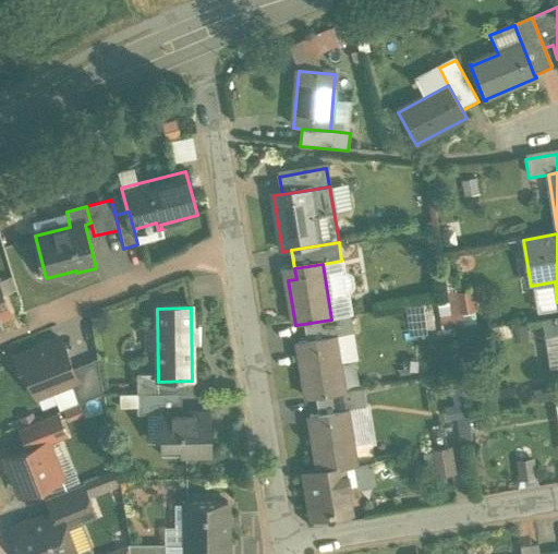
[(331,320),(303,324),(306,342),(335,337),(353,334),(351,316),(331,320)]
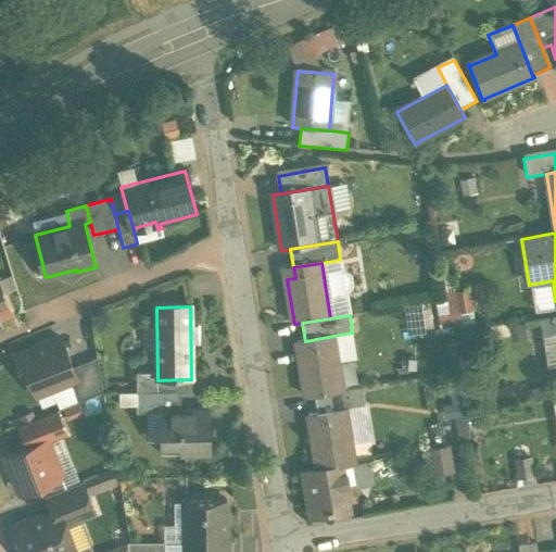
[(555,316),(540,320),(543,338),(555,335),(555,316)]
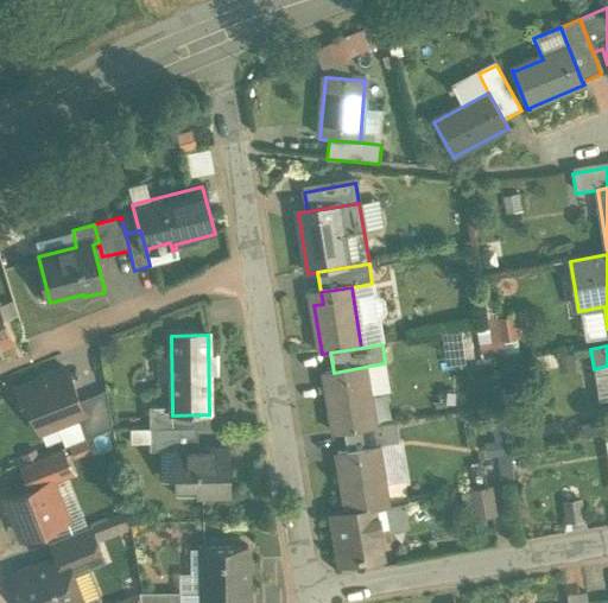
[(334,373),(324,374),(335,435),(343,433),(374,429),(365,367),(334,373)]
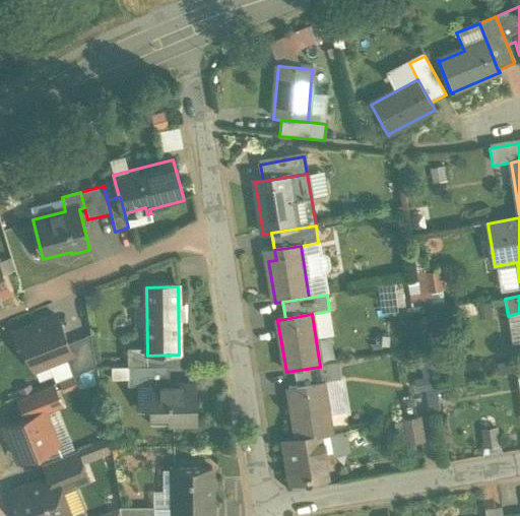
[(57,318),(15,334),(23,356),(27,355),(35,371),(66,359),(72,356),(68,345),(57,318)]
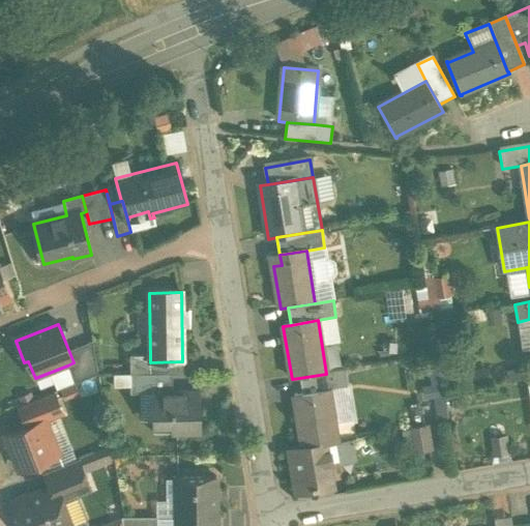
[(92,343),(69,352),(74,362),(67,366),(75,385),(98,376),(92,343)]
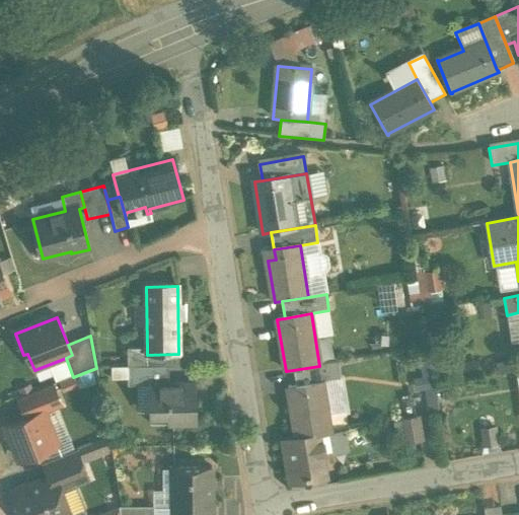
[(147,349),(127,349),(128,368),(168,367),(179,367),(179,366),(178,354),(147,355),(147,351),(147,349)]
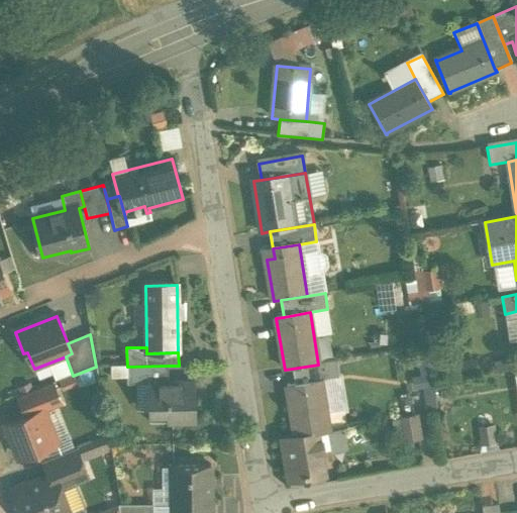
[(318,365),(292,369),(295,385),(320,382),(339,378),(336,362),(318,365)]
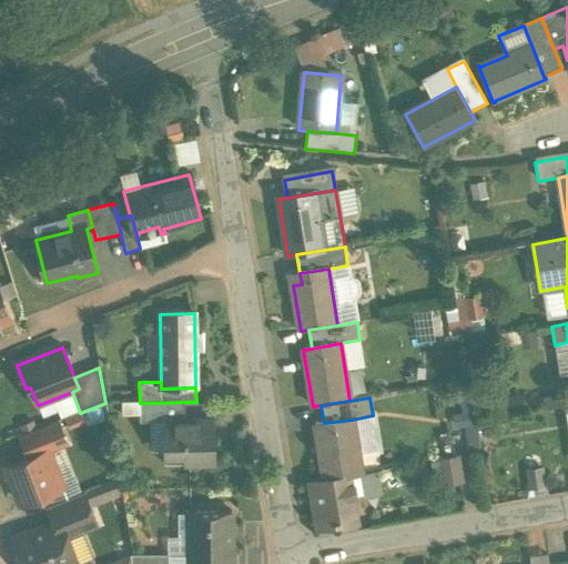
[(184,402),(140,403),(140,424),(163,423),(164,422),(184,422),(184,402)]
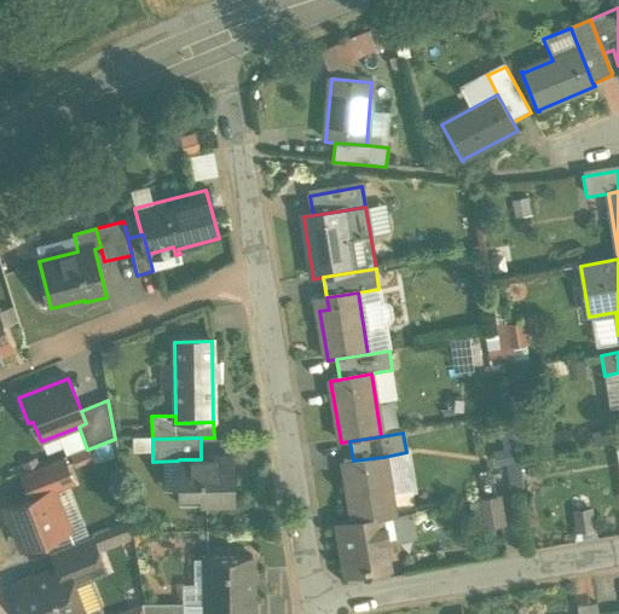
[(353,461),(343,463),(354,525),(380,521),(395,517),(394,516),(393,517),(383,457),(353,461)]
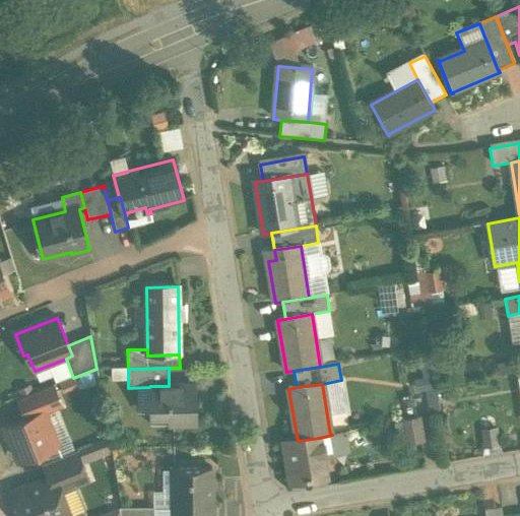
[(53,386),(18,400),(26,421),(44,413),(45,414),(61,408),(53,386)]
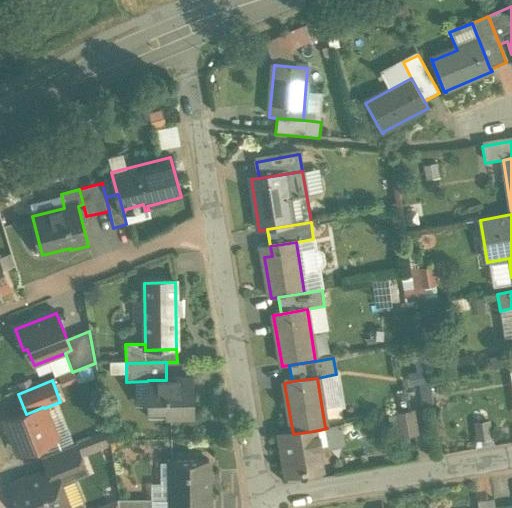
[(193,381),(166,381),(166,380),(148,380),(147,381),(148,419),(193,418),(193,381)]
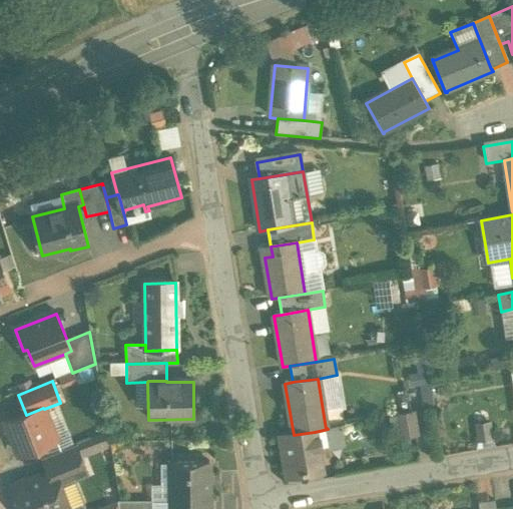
[(26,415),(6,423),(19,456),(28,452),(29,454),(36,451),(36,449),(56,441),(44,409),(43,408),(26,415)]
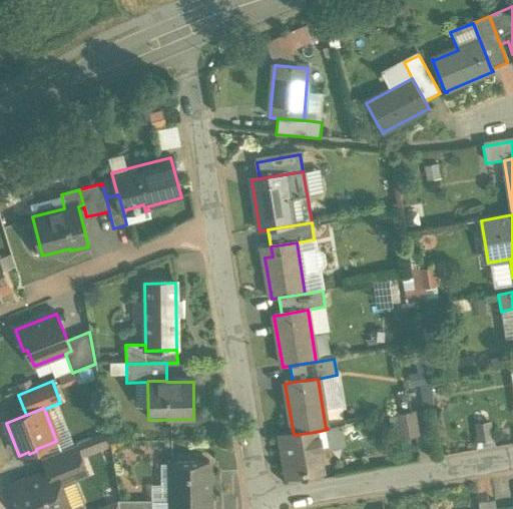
[(492,428),(476,430),(478,447),(494,445),(492,428)]
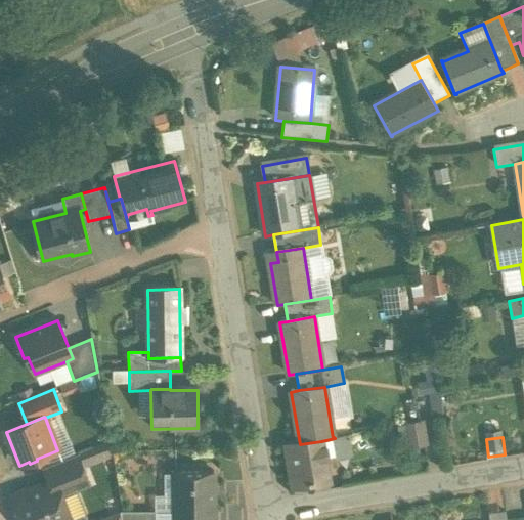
[(300,444),(287,446),(294,488),(329,482),(321,441),(300,444)]
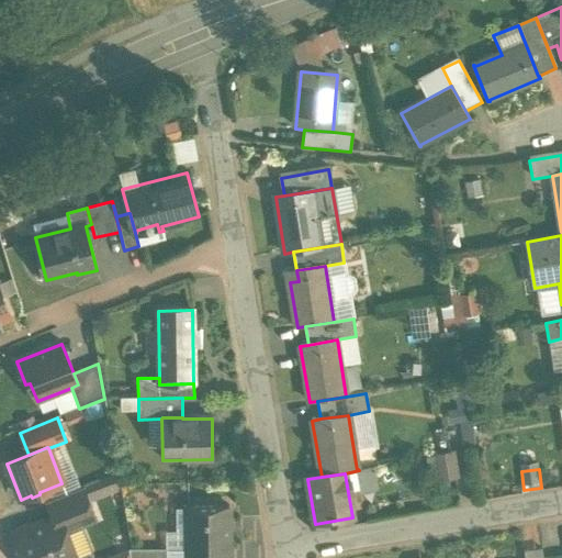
[(113,477),(83,489),(89,501),(117,490),(113,477)]
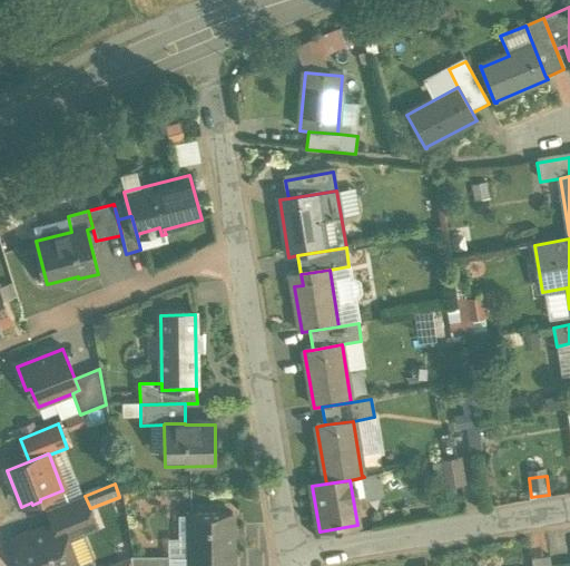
[(85,496),(48,510),(55,528),(62,525),(67,536),(72,534),(79,536),(98,529),(90,508),(85,496)]
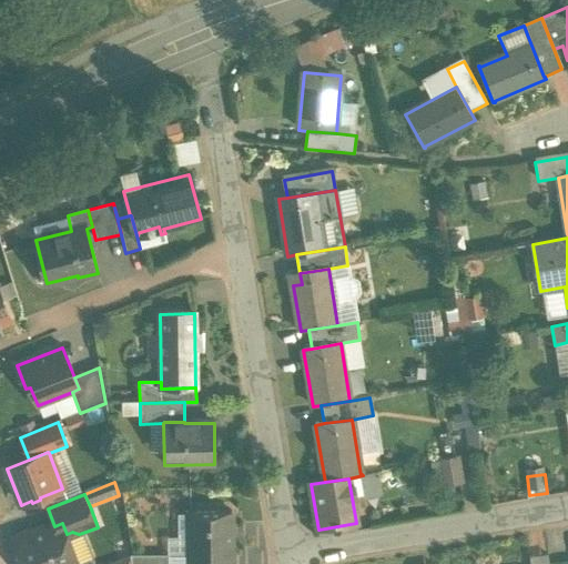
[(232,513),(189,513),(189,563),(225,563),(230,563),(230,545),(232,545),(232,513)]
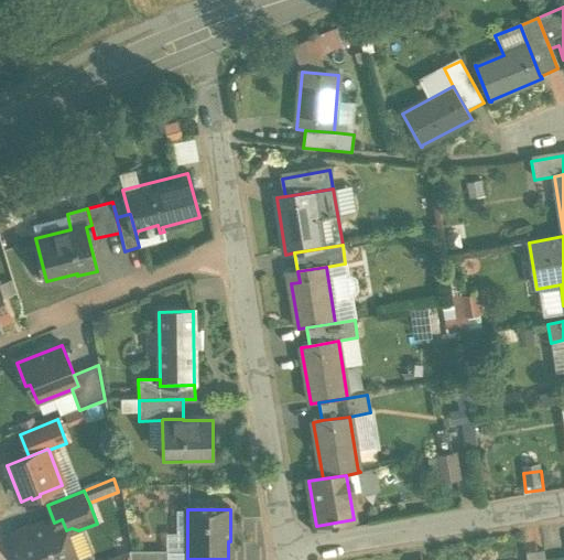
[(54,523),(17,538),(23,553),(21,555),(22,559),(77,559),(66,530),(62,519),(54,523)]
